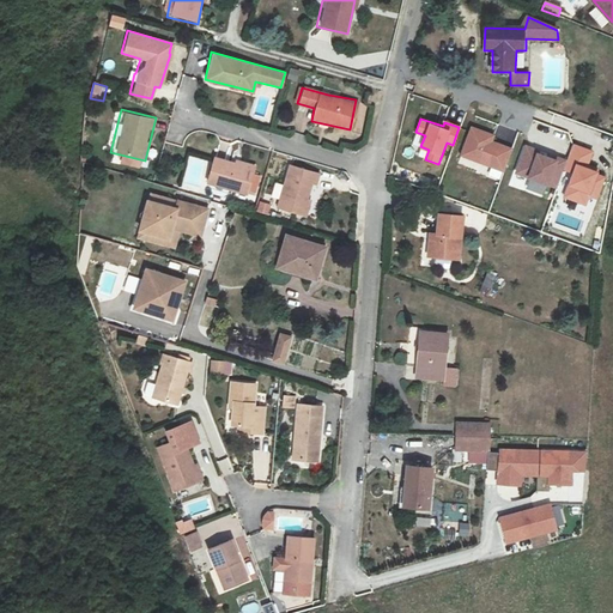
[(493,135),(472,127),(461,156),(504,170),(511,149),(491,141),(493,135)]
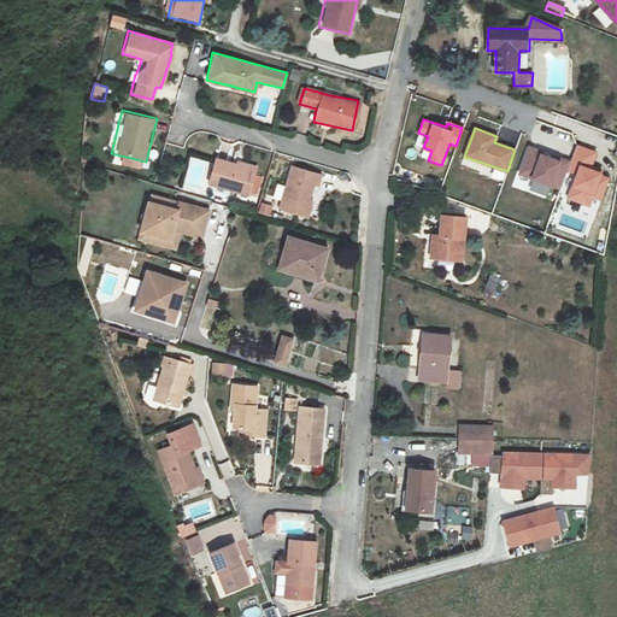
[(589,206),(593,197),(600,199),(609,177),(589,170),(595,153),(577,146),(568,171),(577,175),(568,198),(589,206)]
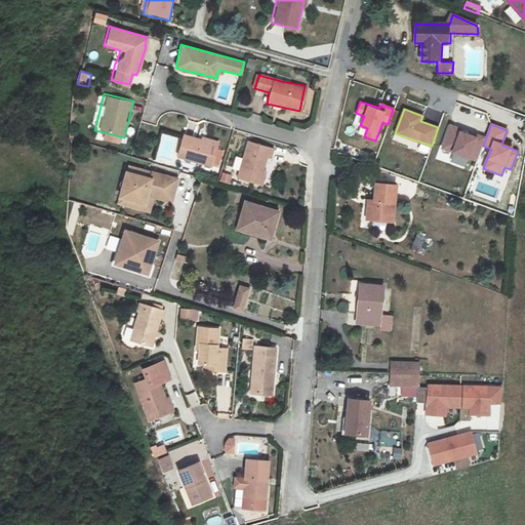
[(442,148),(476,160),(484,137),(477,134),(475,137),(457,131),(458,128),(450,125),(442,148)]
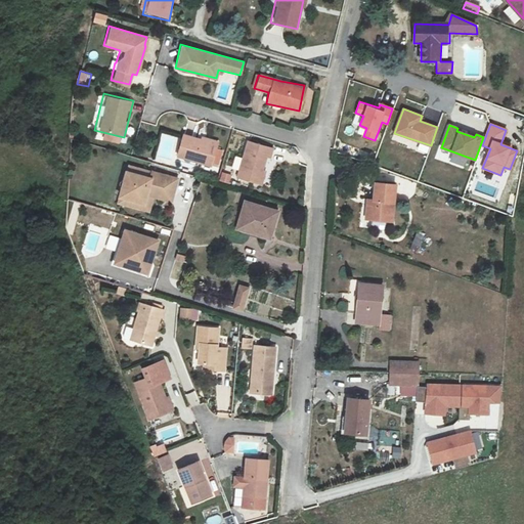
[(173,158),(209,167),(216,140),(180,130),(173,158)]
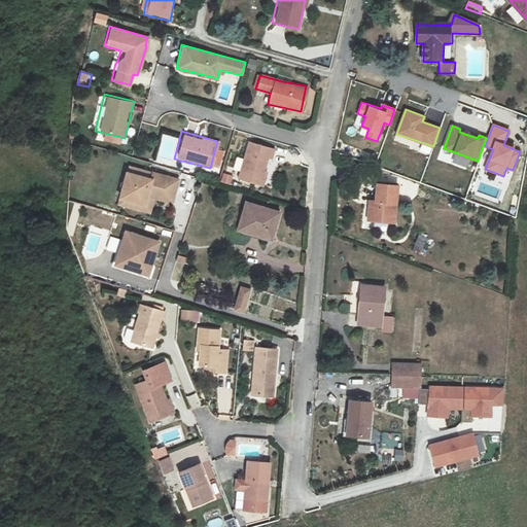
[(247,139),(235,178),(261,187),(275,148),(247,139)]
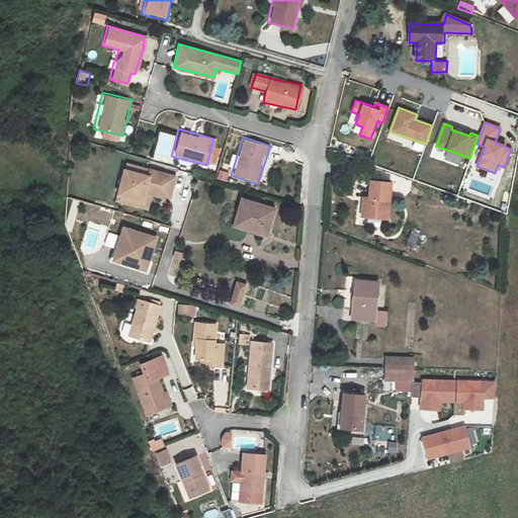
[(219,169),(217,178),(227,181),(230,173),(219,169)]
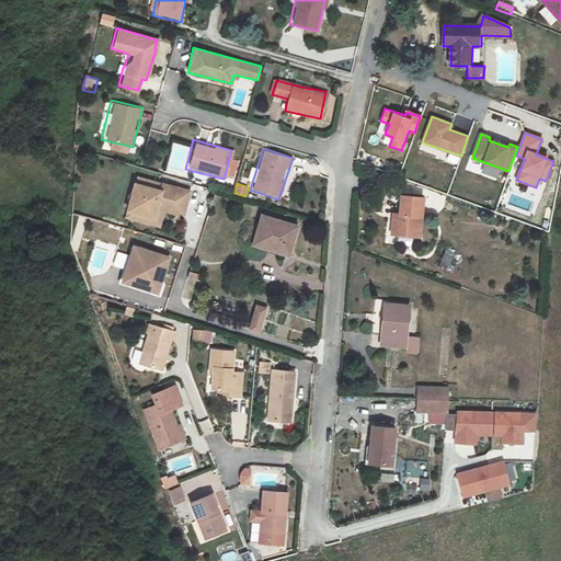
[(163,184),(162,191),(135,184),(126,218),(160,226),(164,213),(184,217),(191,191),(163,184)]
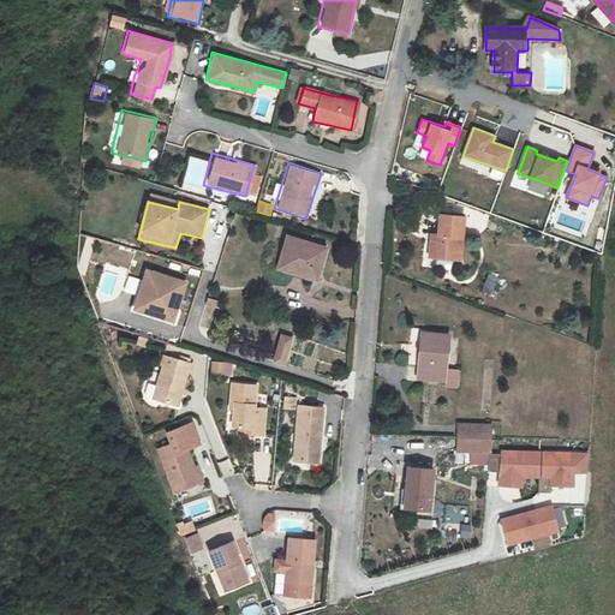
[(461,261),(466,219),(441,215),(440,237),(431,236),(429,257),(461,261)]
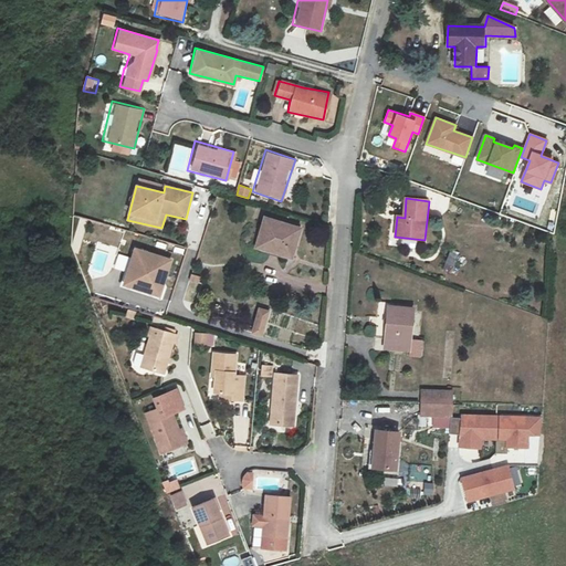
[(293,259),(302,228),(264,218),(257,248),(293,259)]
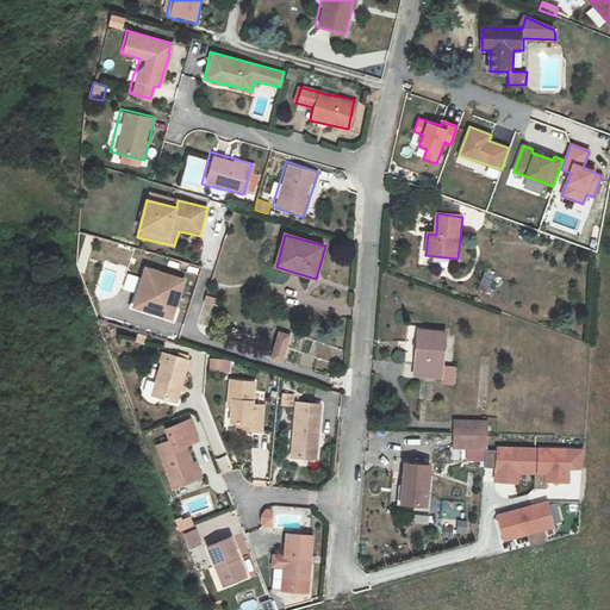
[(134,307),(172,319),(185,280),(145,268),(134,307)]
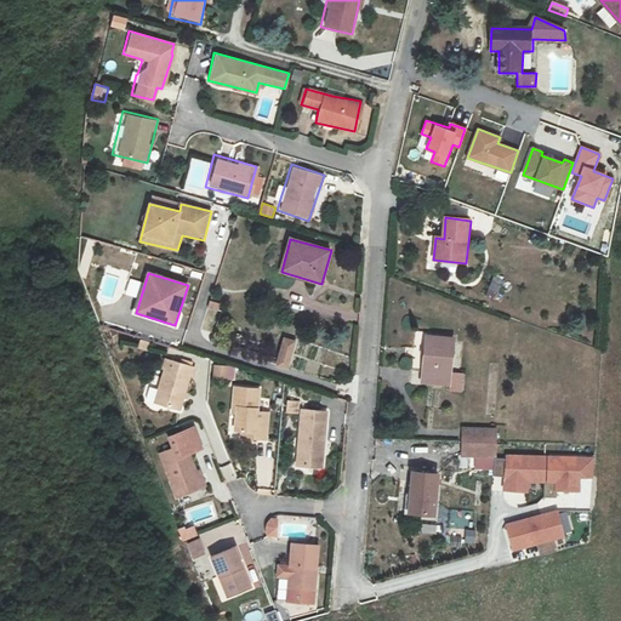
[(422,383),(450,386),(450,391),(462,392),(463,375),(451,374),(455,337),(427,335),(422,383)]
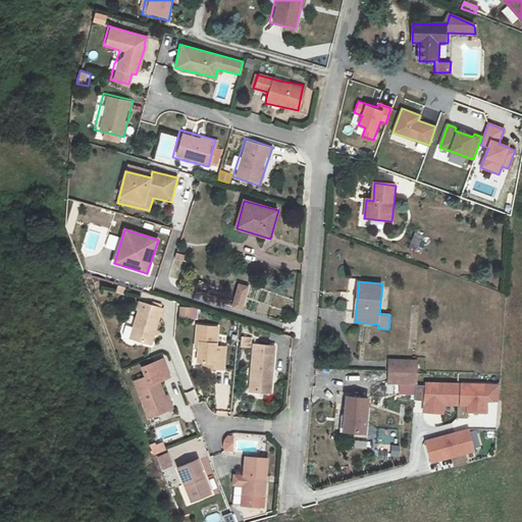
[(250,286),(239,282),(230,307),(243,310),(250,286)]
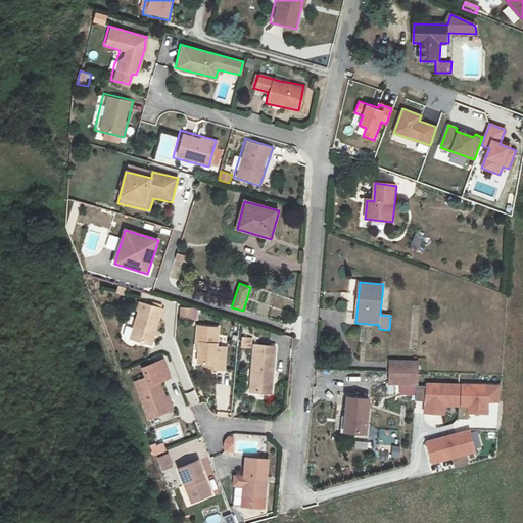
[(162,310),(139,302),(137,310),(140,311),(132,339),(151,345),(162,310)]
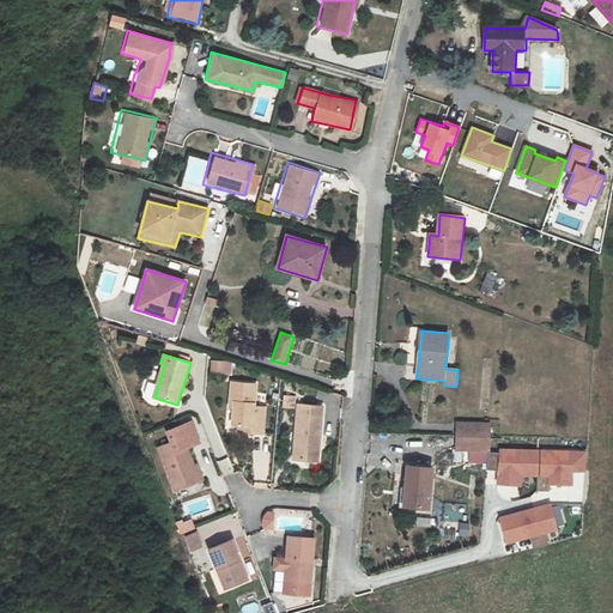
[(211,360),(210,371),(231,374),(232,363),(211,360)]
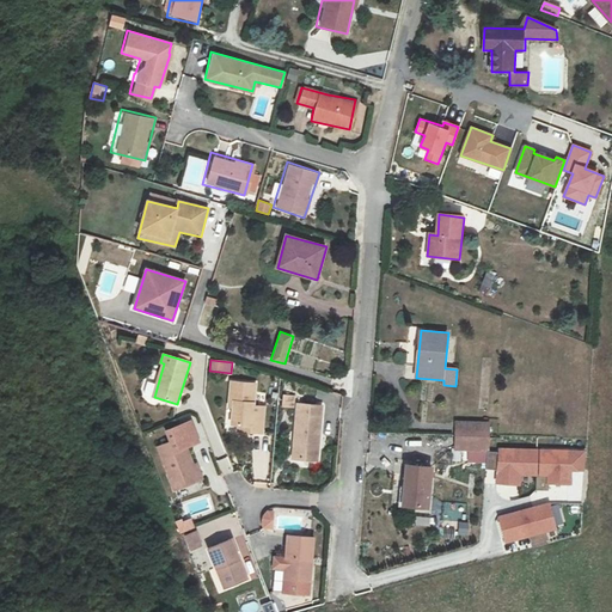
[(232,381),(228,407),(233,407),(232,423),(239,424),(238,432),(263,435),(265,408),(254,405),(256,385),(232,381)]
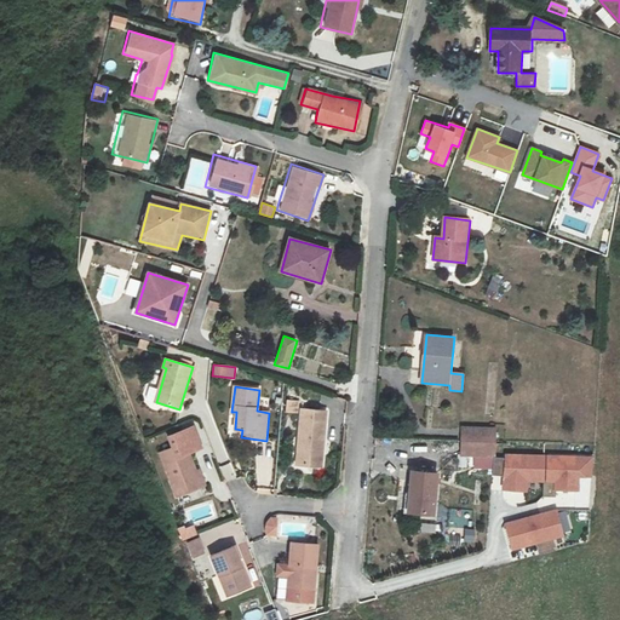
[(297,413),(298,400),(287,399),(285,412),(297,413)]
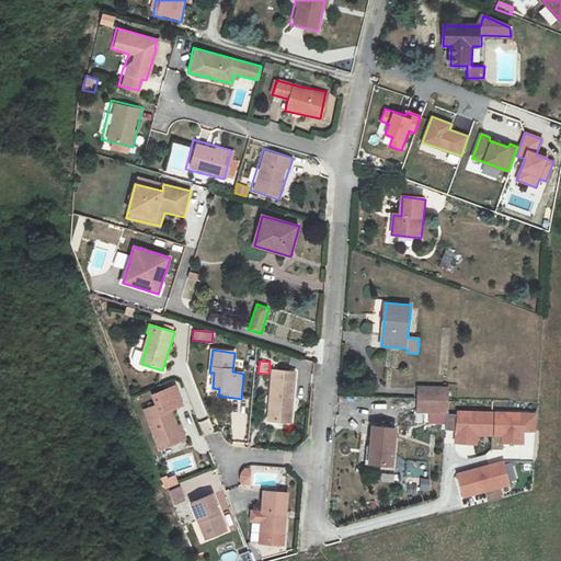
[(290,422),(295,371),(273,370),(268,420),(290,422)]
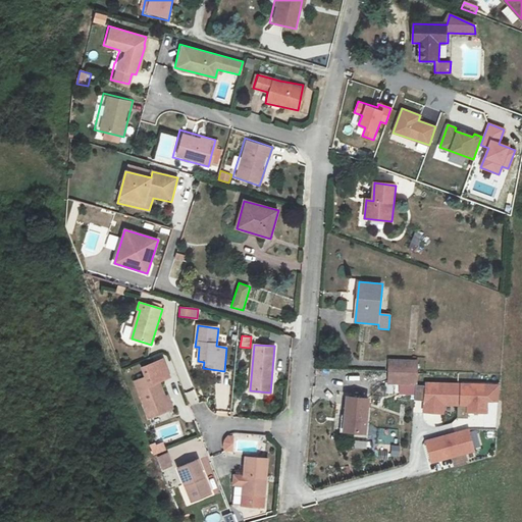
[(416,360),(390,359),(389,384),(400,384),(416,384),(416,360)]
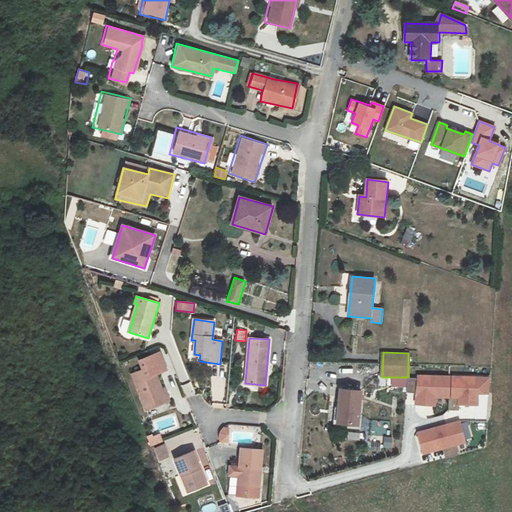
[(160,353),(139,360),(143,370),(133,374),(146,411),(170,402),(165,388),(161,389),(156,374),(166,370),(160,353)]
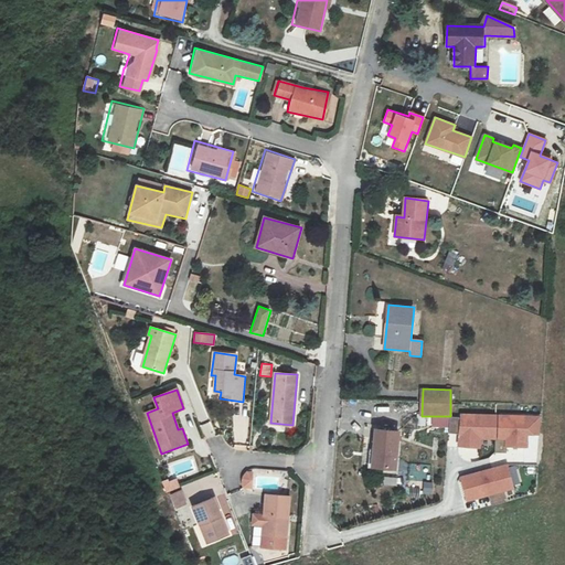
[(480,439),(505,439),(505,447),(528,448),(528,435),(540,435),(541,416),(461,415),(459,447),(479,448),(480,439)]
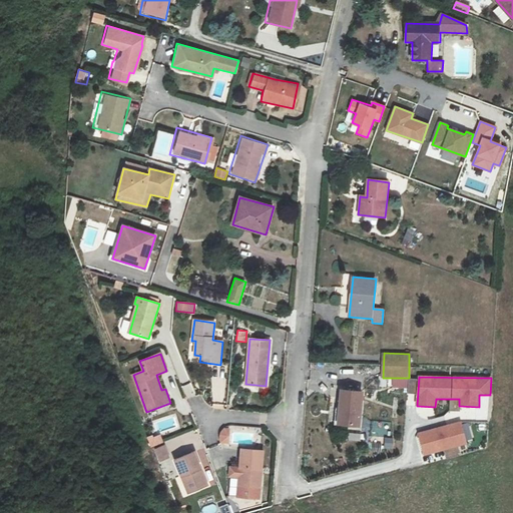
[(409,388),(409,378),(393,378),(393,388),(409,388)]
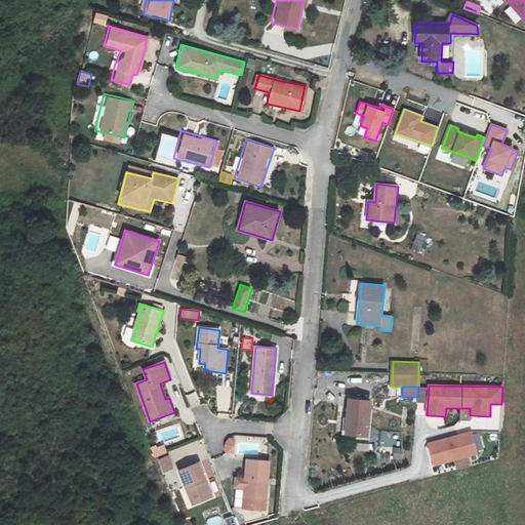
[(195,393),(187,395),(191,405),(199,403),(195,393)]
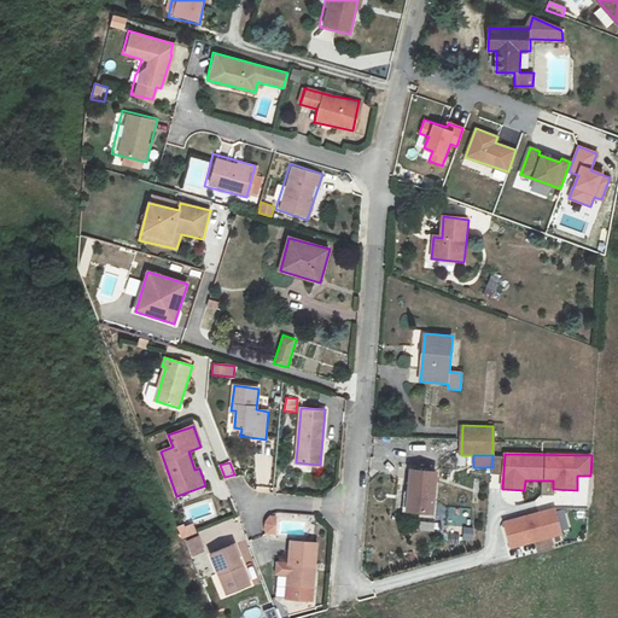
[(257,464),(256,482),(269,482),(269,464),(257,464)]
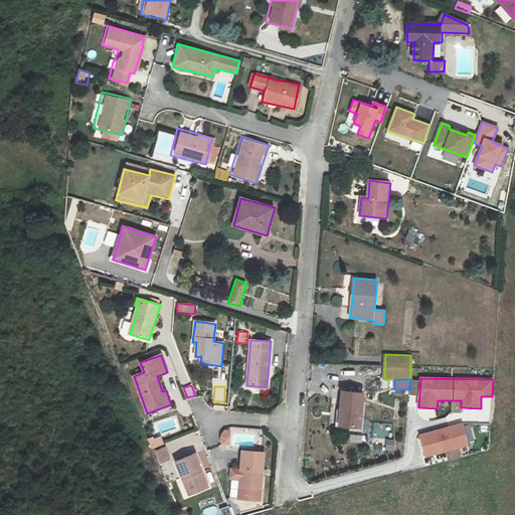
[(362,428),(364,392),(342,391),(340,426),(362,428)]
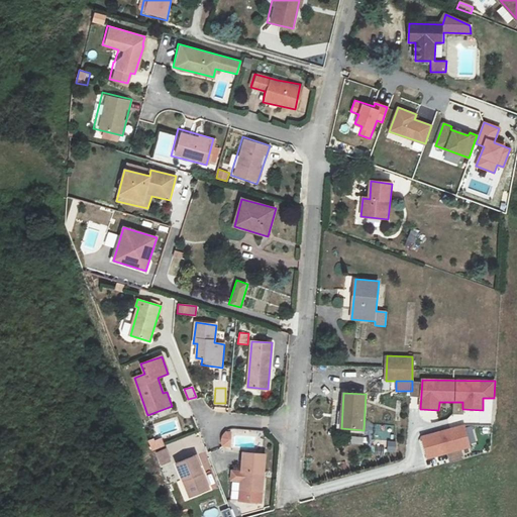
[(422,437),(427,458),(470,447),(464,426),(422,437)]
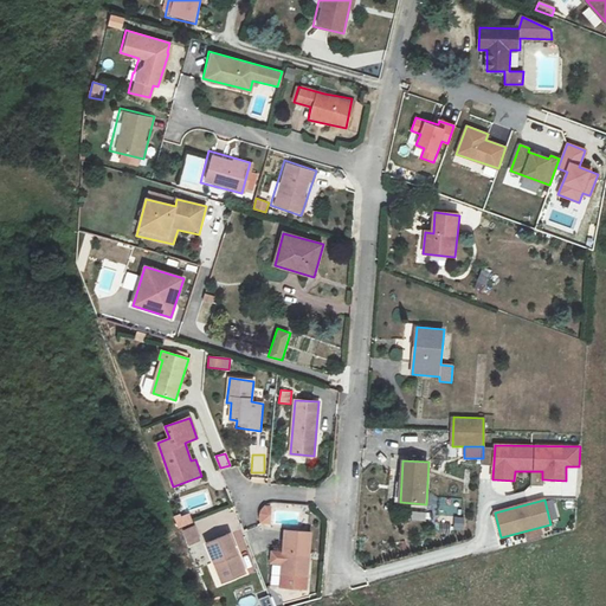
[(174,516),(176,528),(193,524),(191,513),(174,516)]
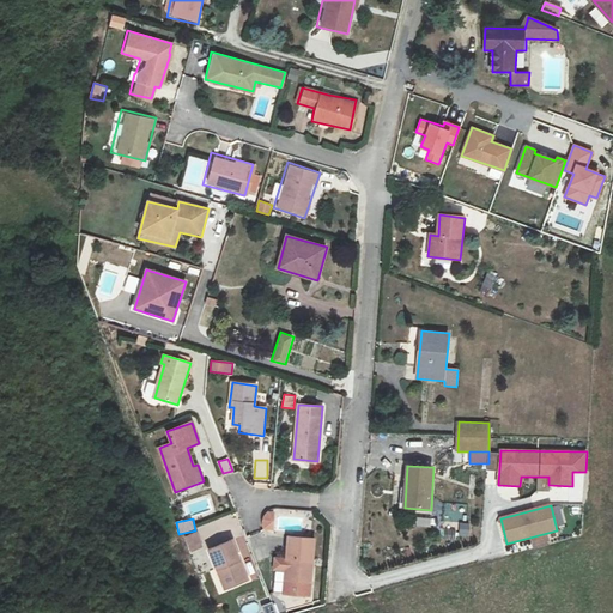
[(460,525),(459,535),(468,536),(469,526),(460,525)]
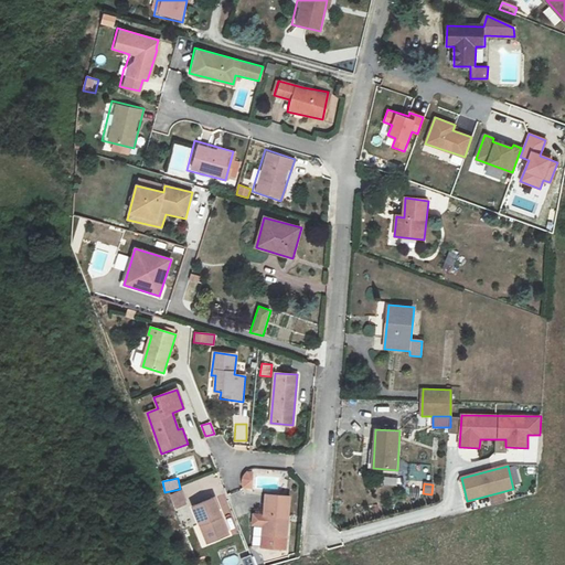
[(178,509),(187,504),(180,492),(172,496),(178,509)]
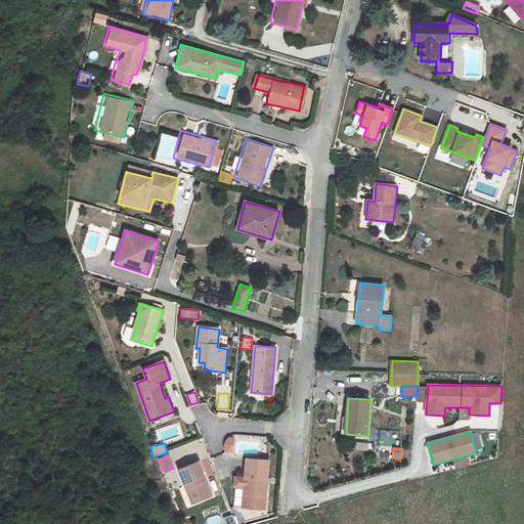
[(241,476),(231,475),(230,487),(239,488),(238,507),(264,509),(268,460),(243,457),(241,476)]
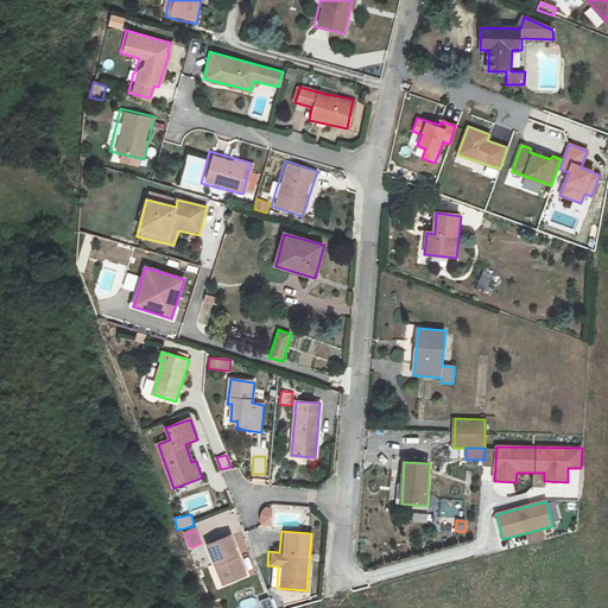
[(233,536),(207,545),(222,586),(248,576),(233,536)]
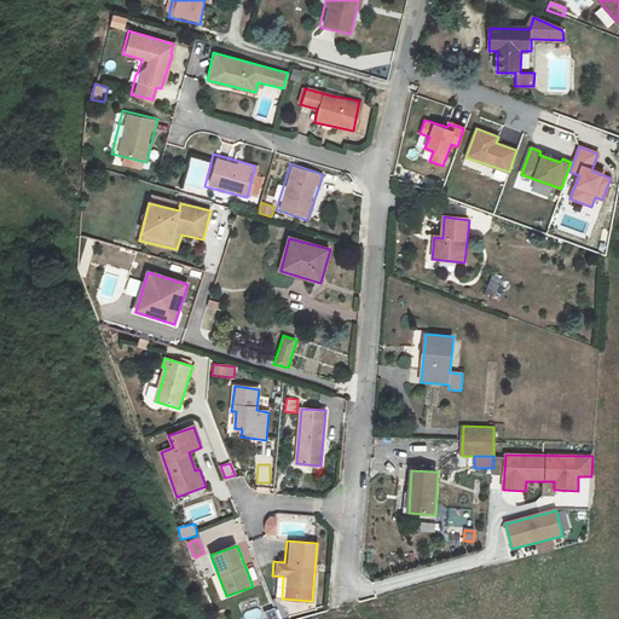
[(278,618),(276,608),(264,612),(266,618),(278,618)]
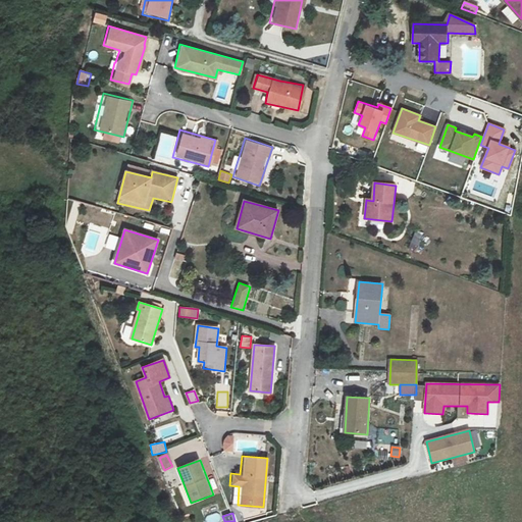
All buildings are outlined.
